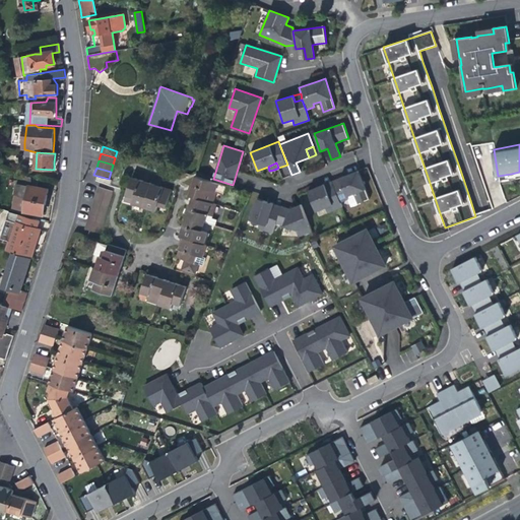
[(334,187),(340,202),(348,199),(351,206),(369,199),(358,171),(345,176),(332,181),(334,187)]
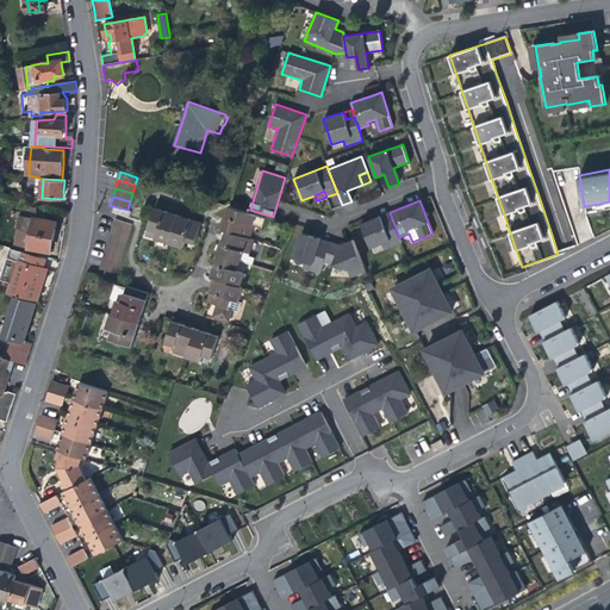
[(250,213),(229,206),(224,219),(224,221),(223,224),(221,229),(225,231),(248,238),(251,225),(261,229),(265,218),(250,213)]
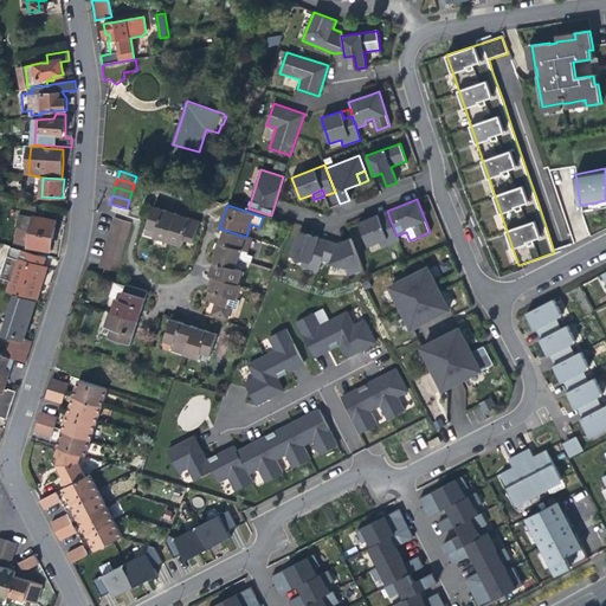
[(32,231),(55,234),(56,225),(57,219),(44,217),(45,211),(25,206),(24,213),(20,213),(18,226),(20,226),(32,231)]
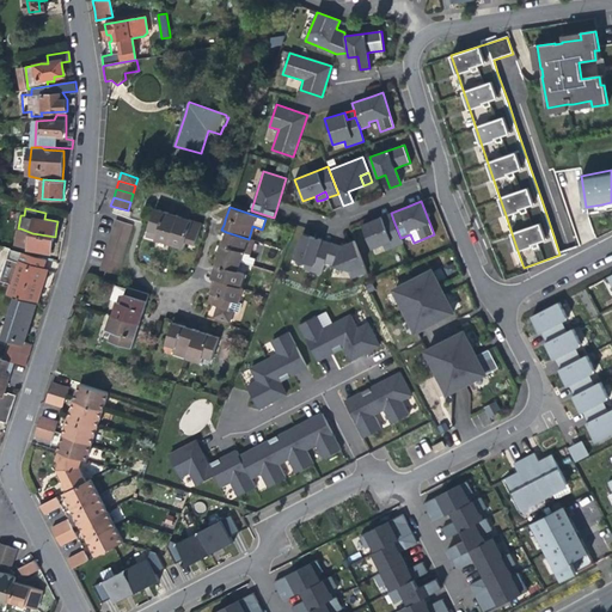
[(155,239),(170,244),(179,216),(173,214),(171,213),(169,213),(155,208),(148,230),(158,232),(155,239)]
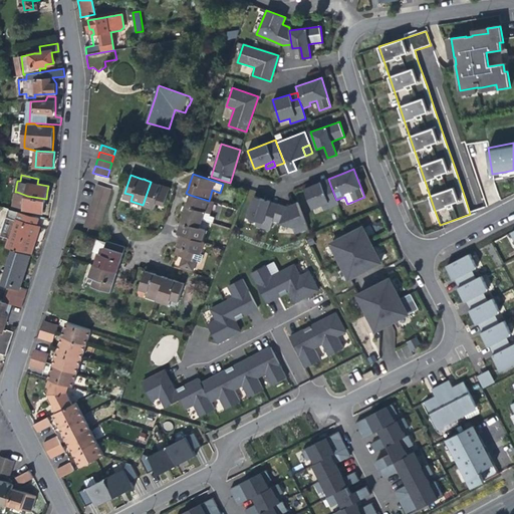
[(330,185),(328,179),(323,181),(321,182),(323,188),(330,185)]
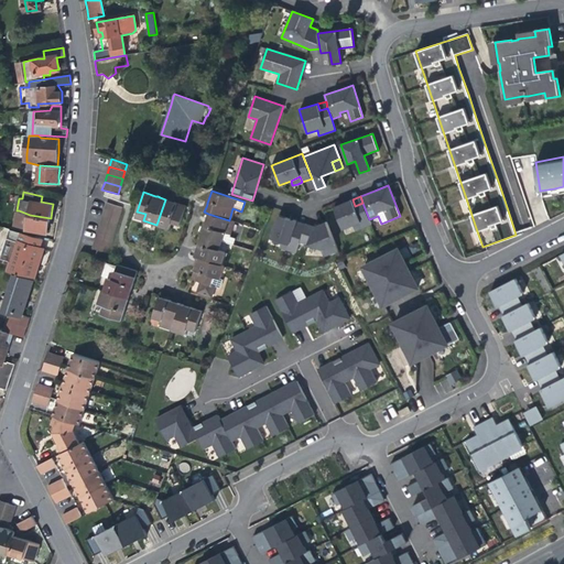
[(170,201),(165,199),(156,225),(170,229),(172,223),(181,225),(186,206),(175,202),(172,202),(170,201)]
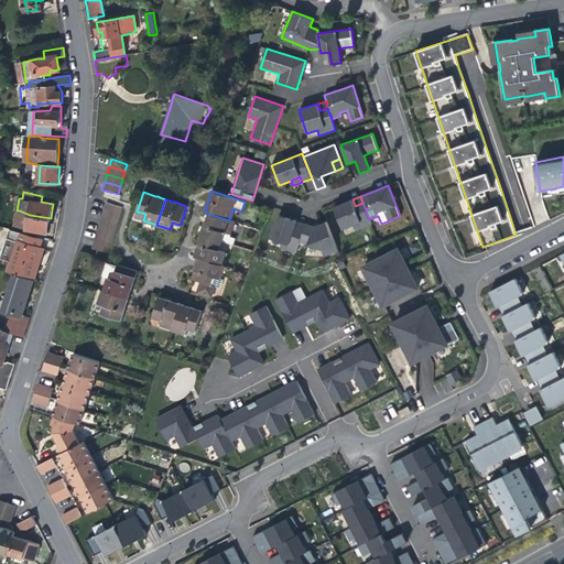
[(369,219),(362,203),(355,206),(353,199),(334,207),(343,229),(353,225),(355,230),(371,225),(369,219)]
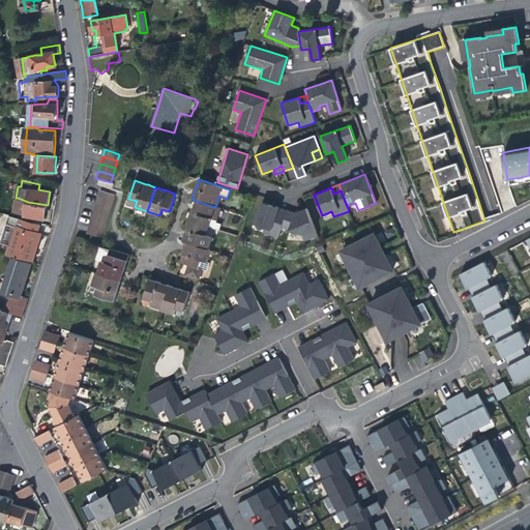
[(99,190),(97,198),(113,202),(115,196),(99,190)]
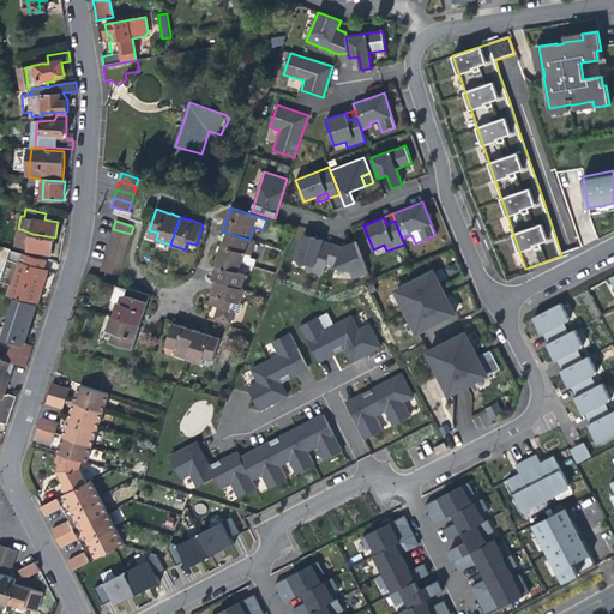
[(53,246),(55,238),(32,234),(20,229),(17,246),(29,251),(52,254),(53,246)]
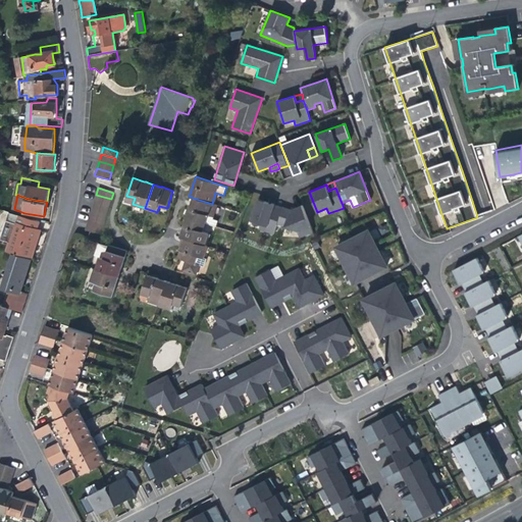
[(111,199),(96,195),(94,202),(109,207),(111,199)]
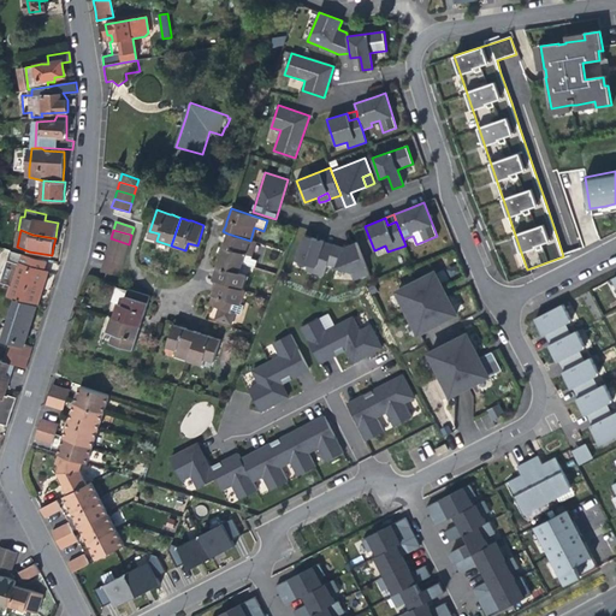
[(258,243),(253,241),(250,241),(227,234),(226,240),(225,241),(224,247),(220,256),(242,264),(246,255),(253,258),(258,243)]
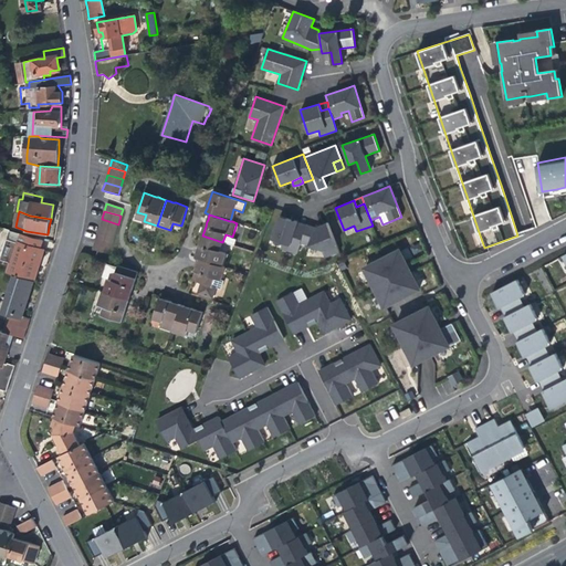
[(320,226),(315,228),(306,224),(304,231),(296,229),(299,222),(280,216),(272,239),(283,242),(281,248),(296,253),(300,243),(323,250),(325,258),(339,252),(327,222),(320,226)]
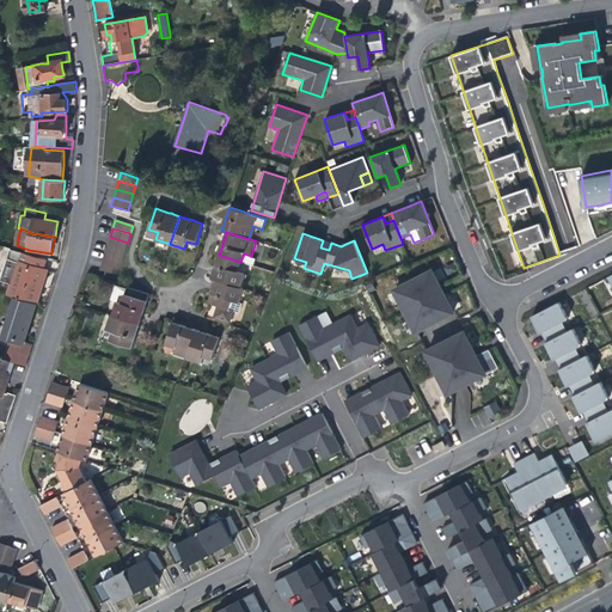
[(128,243),(110,237),(108,245),(124,250),(128,243)]
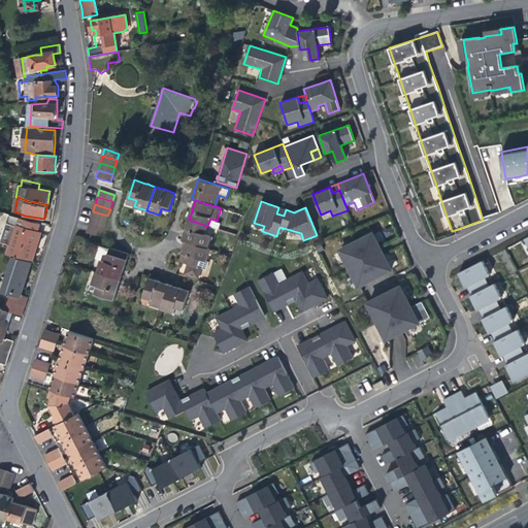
[(107,216),(93,211),(90,218),(105,223),(107,216)]
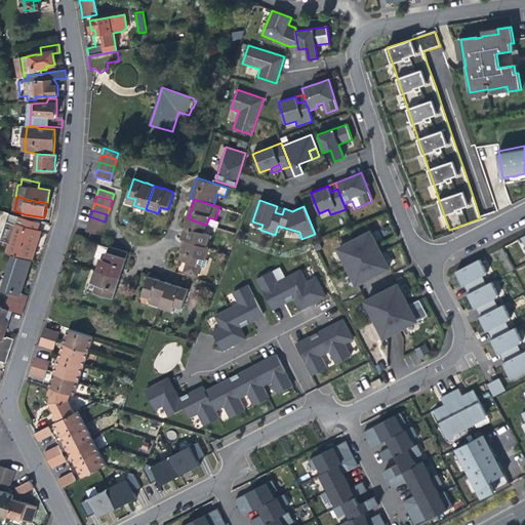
[(7,252),(13,254),(32,260),(38,240),(41,230),(39,230),(41,223),(11,214),(9,223),(6,221),(0,240),(10,243),(7,252)]
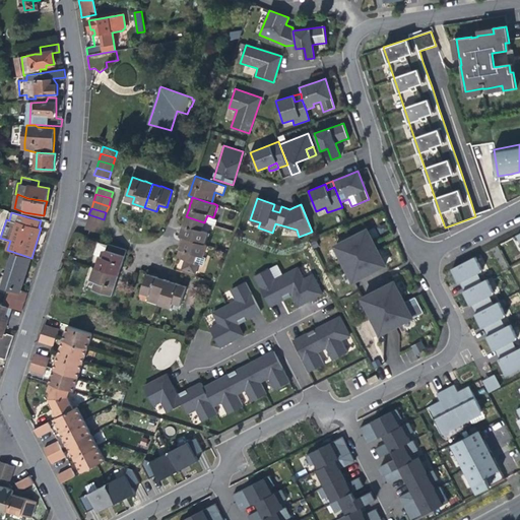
[(104,219),(88,214),(86,221),(102,225),(104,219)]
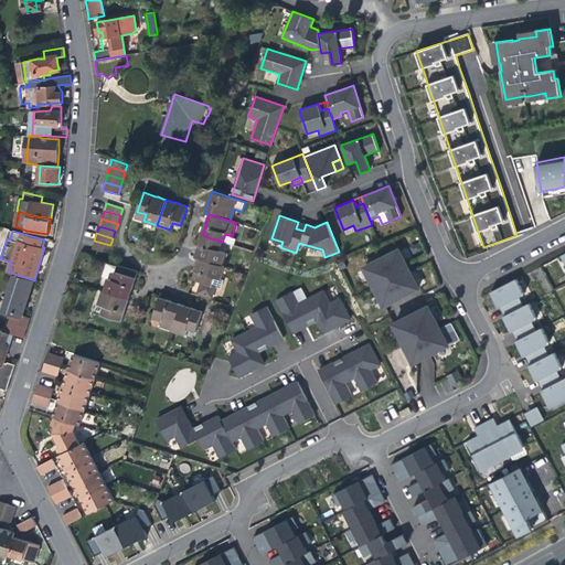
[(220,249),(222,242),(202,235),(198,247),(198,248),(196,251),(195,256),(199,257),(222,266),(226,252),(220,249)]
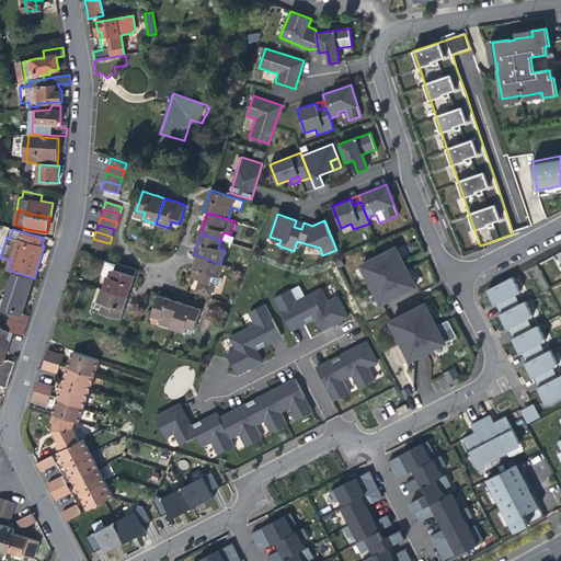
[(110,243),(93,239),(91,247),(96,249),(107,251),(110,243)]
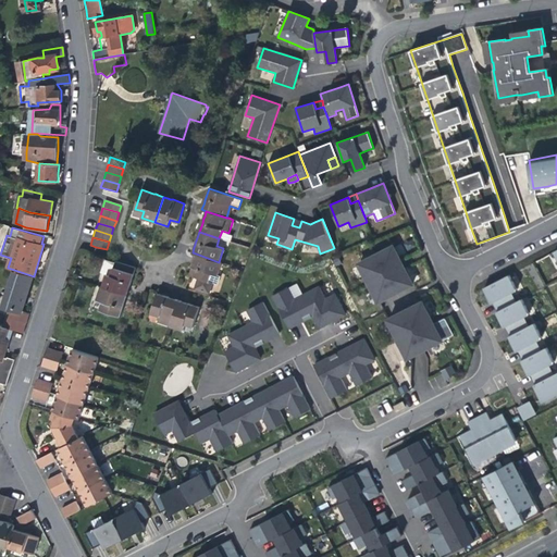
[(409,276),(392,244),(358,261),(379,301),(413,284),(409,276)]
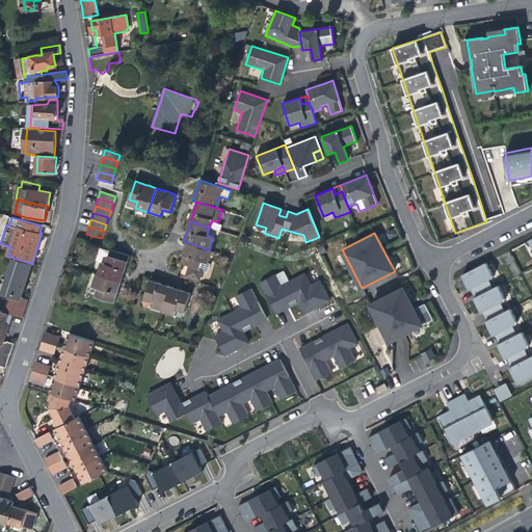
[(213,251),(209,250),(187,242),(185,247),(184,251),(180,263),(189,266),(186,275),(200,281),(203,270),(200,269),(203,261),(209,263),(213,251)]
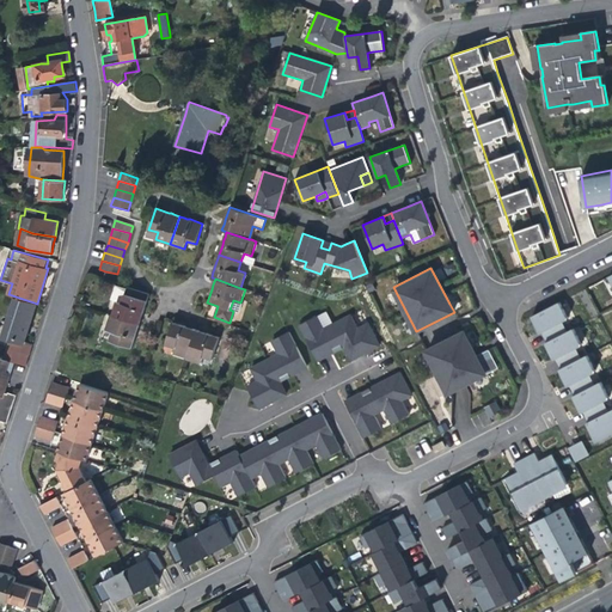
[(115,301),(111,314),(140,324),(141,318),(142,314),(150,294),(127,287),(127,289),(115,286),(111,299),(115,301)]
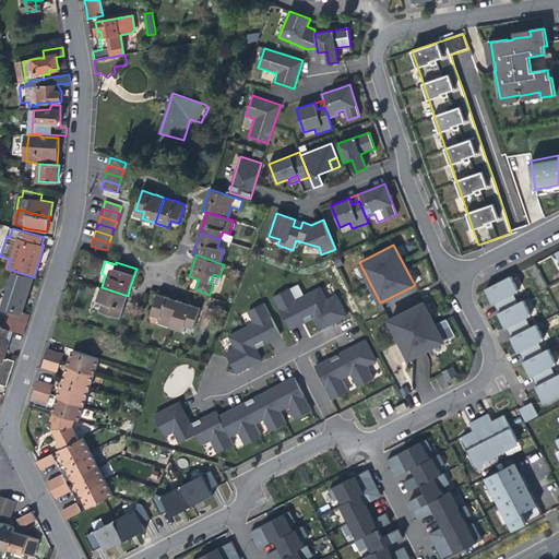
[(10,310),(7,319),(26,324),(30,314),(23,312),(28,294),(34,277),(14,271),(2,307),(10,310)]
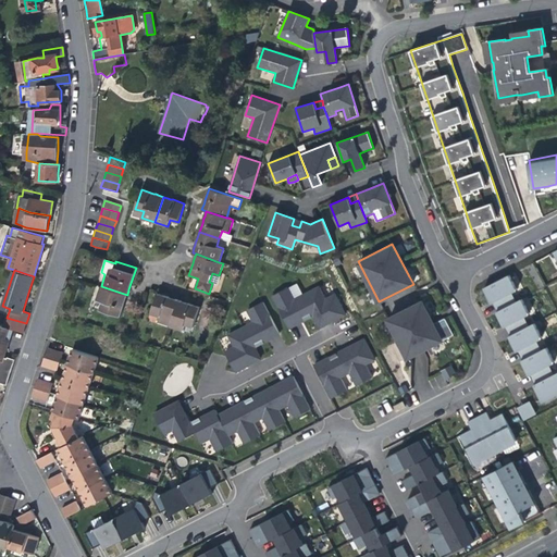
[(492,302),(493,301),(510,292),(516,289),(508,275),(484,288),(491,300),(492,302)]
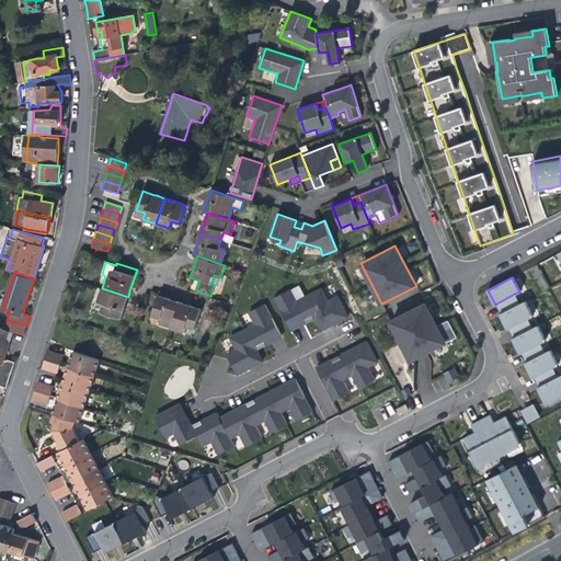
[(126,304),(128,297),(102,288),(98,301),(103,304),(101,311),(122,318),(124,311),(125,306),(126,304)]
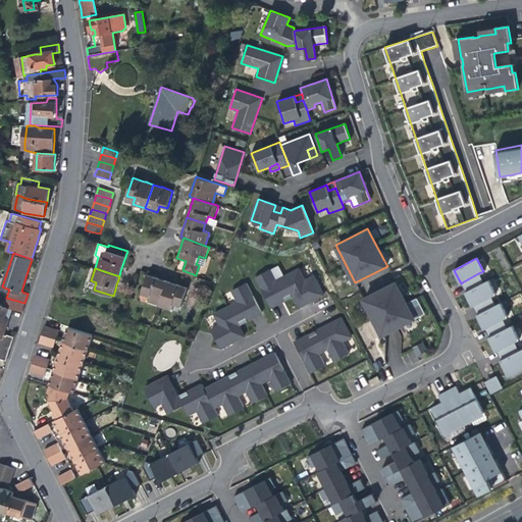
[(255,278),(270,308),(277,304),(294,296),(299,305),(312,299),(321,294),(313,276),(305,280),(300,270),(275,282),(269,270),(255,278)]
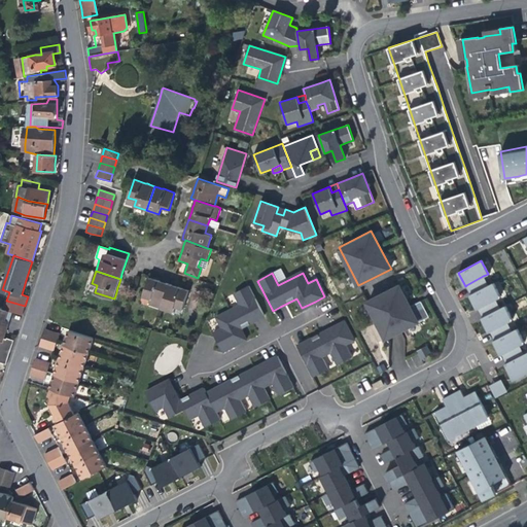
[(488,285),(483,276),(466,285),(470,294),(488,285)]
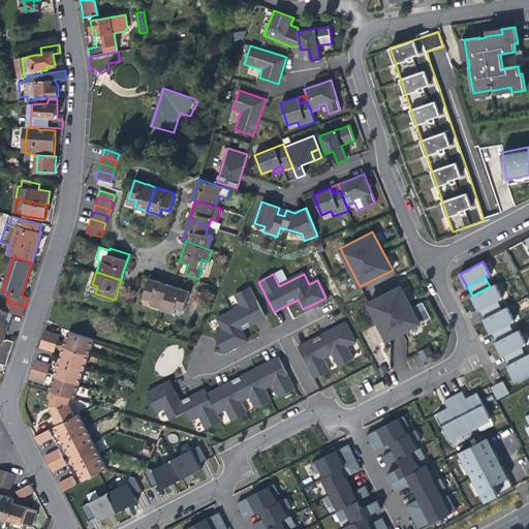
[(150,306),(161,309),(168,285),(163,283),(160,282),(150,279),(144,298),(152,301),(150,306)]
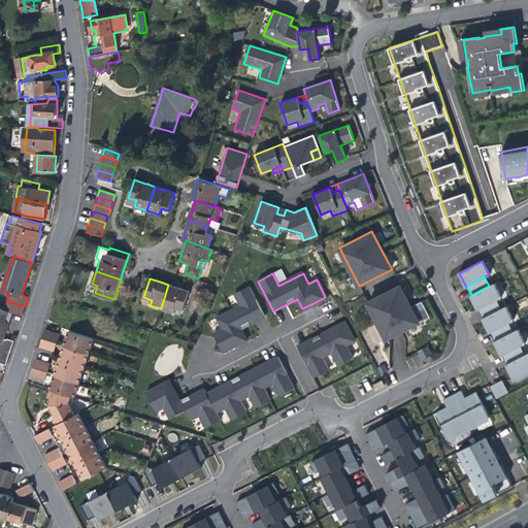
[(477,309),(479,308),(496,299),(501,297),(494,284),(489,286),(471,295),(470,296),(474,303),(477,309)]
